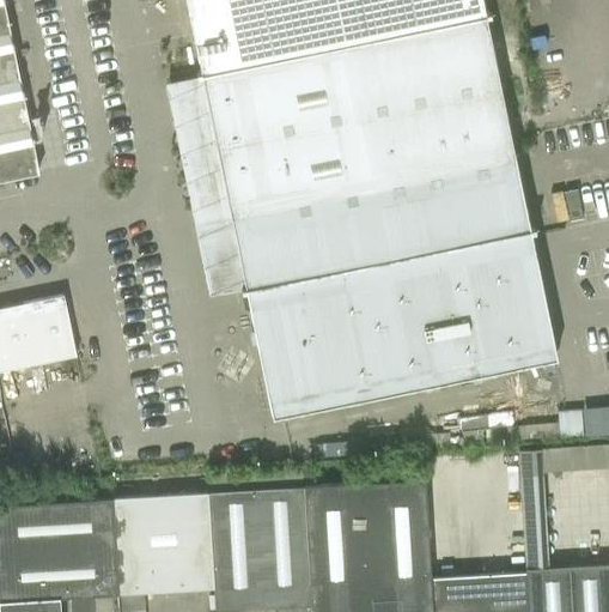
[(0,0),(0,181),(41,174),(4,0),(0,0)]
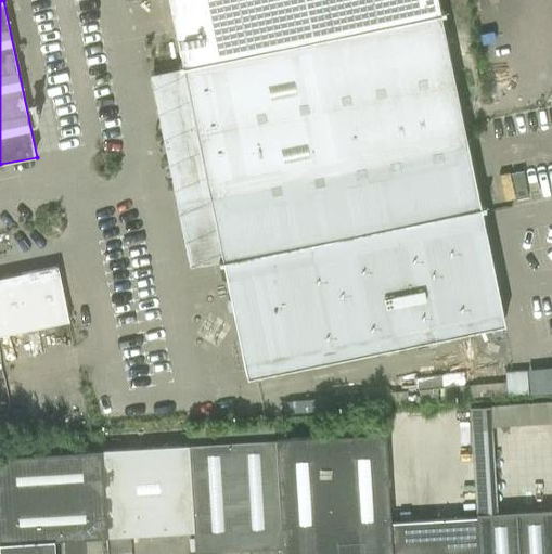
[(169,0),(183,65),(180,66),(180,69),(184,68),(441,15),(446,15),(446,12),(441,12),(438,0),(169,0)]
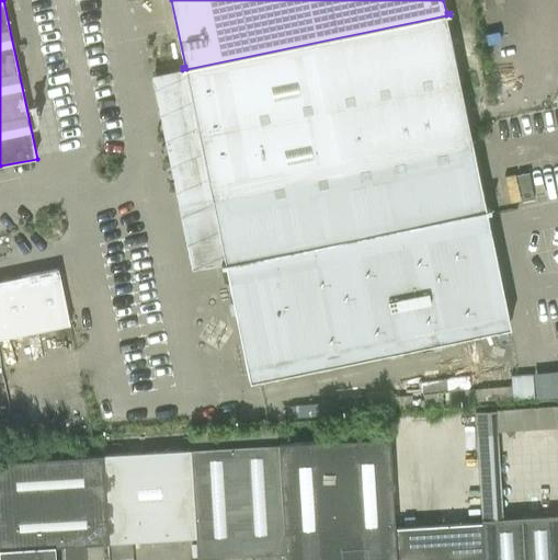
[(487,213),(491,212),(491,208),(487,209),(446,15),(186,69),(226,263),(223,263),(223,266),(227,266),(487,213)]
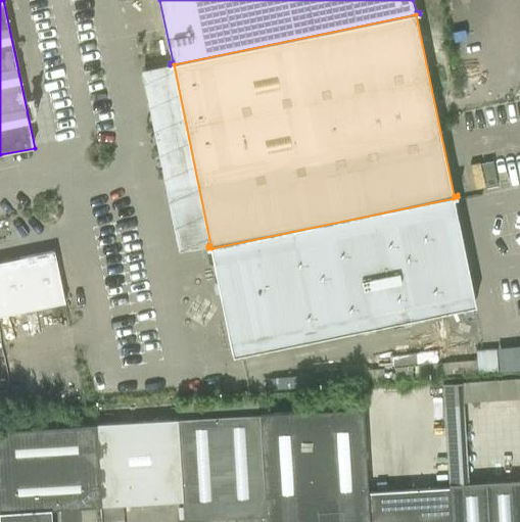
[(494,163),(482,165),(487,190),(500,188),(494,163)]
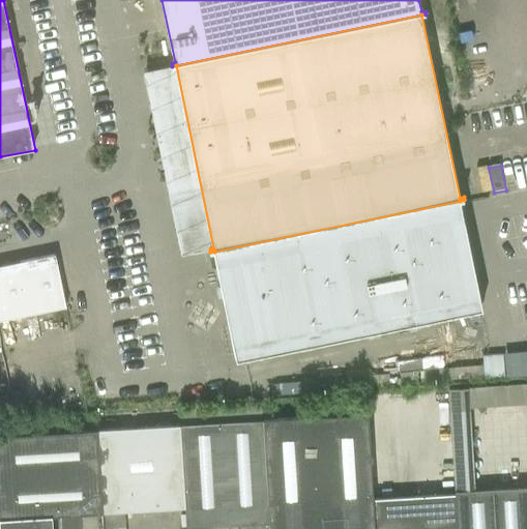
[(416,323),(482,310),(460,201),(214,252),(237,360),(410,324),(416,323)]
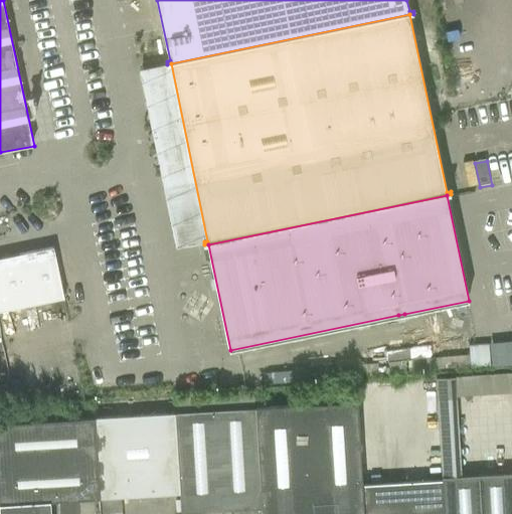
[(0,260),(0,313),(66,299),(55,248),(0,260)]
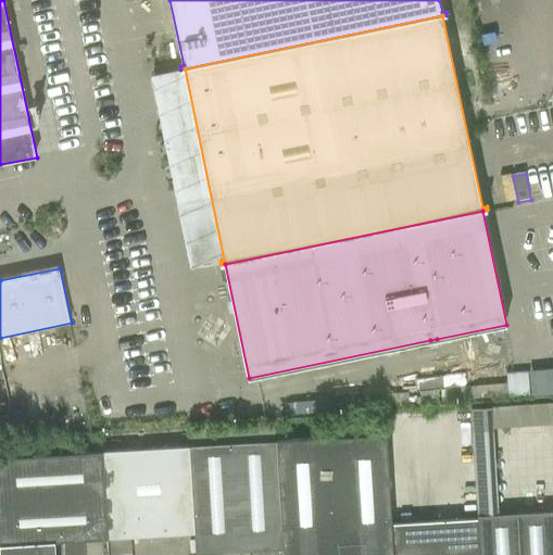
[(552,370),(533,374),(535,399),(552,396),(552,370)]
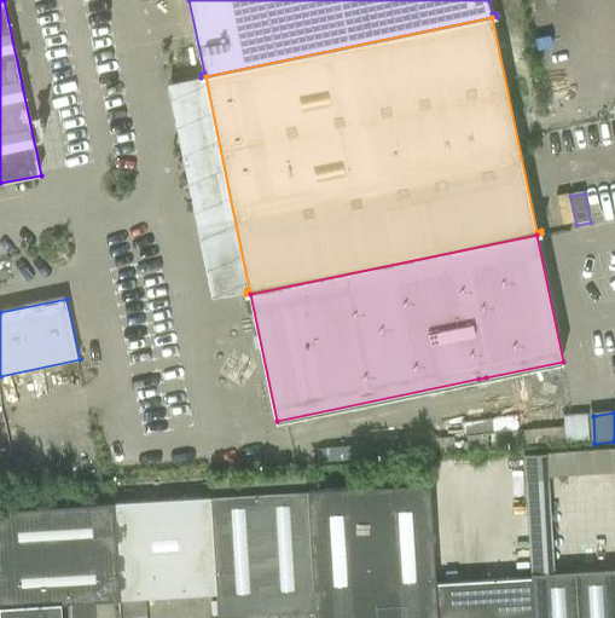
[(590,415),(566,416),(567,429),(568,444),(592,442),(590,415)]
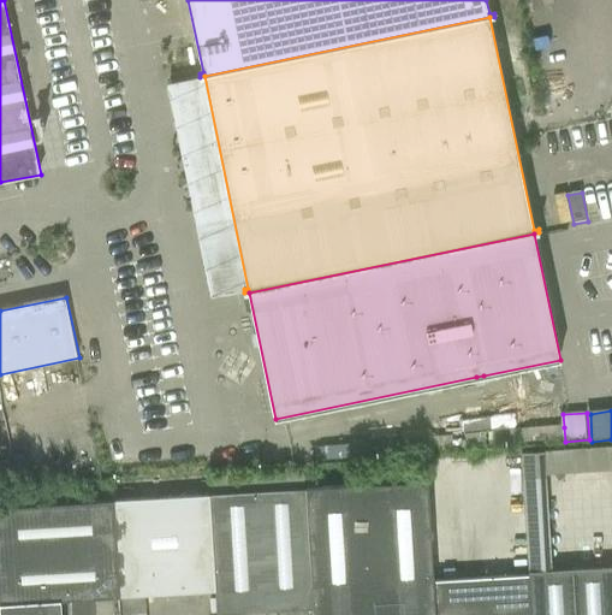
[(565,442),(564,427),(319,448),(320,462),(565,442)]
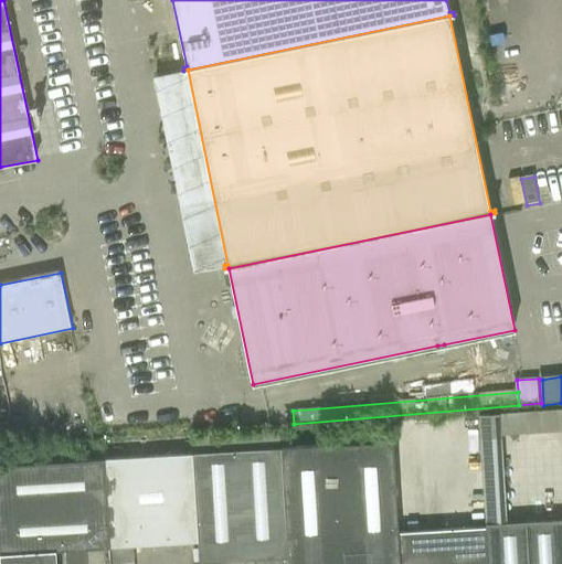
[(561,408),(501,414),(502,436),(561,431),(561,408)]
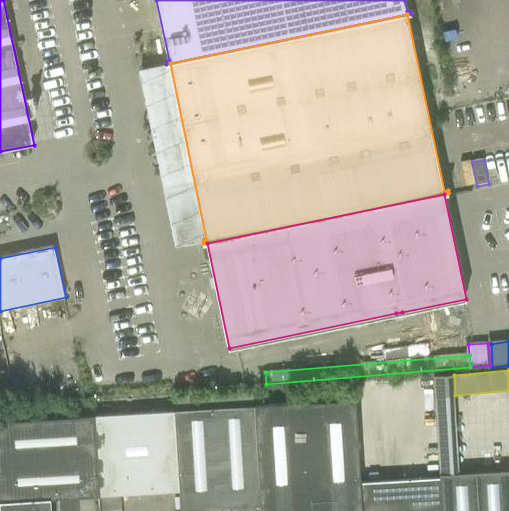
[(460,475),(455,395),(454,375),(436,376),(442,476),(460,475)]
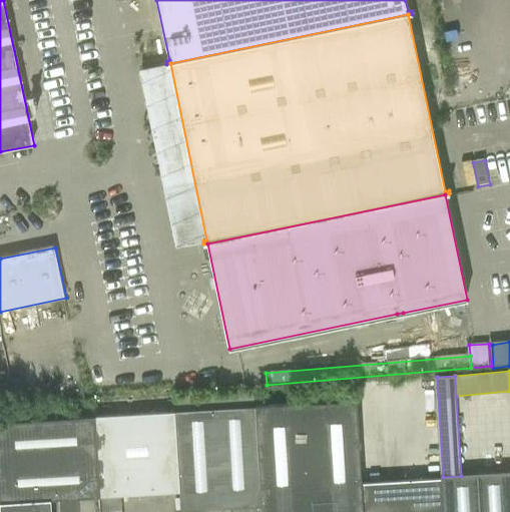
[(358,401),(257,407),(262,511),(365,511),(363,484),(362,484),(358,401)]
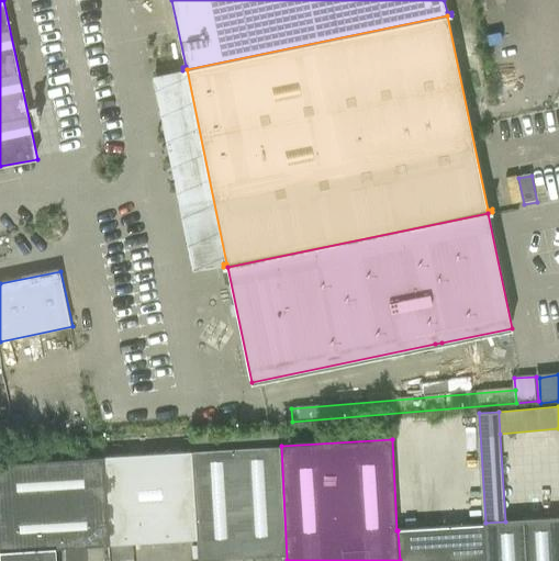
[(287,560),(281,446),(193,452),(198,539),(200,560),(217,560),(254,558),(254,560),(287,560)]
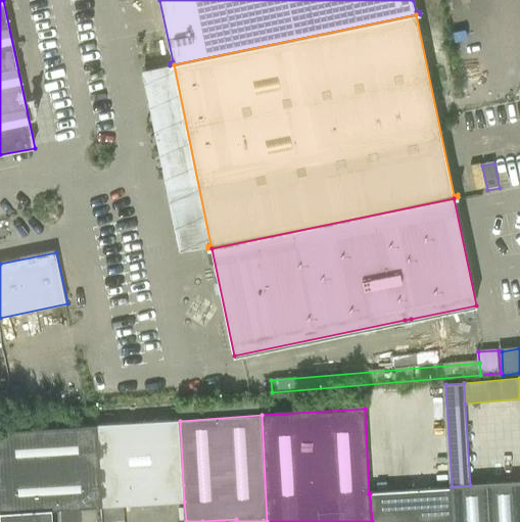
[(180,421),(98,426),(103,507),(184,502),(180,421)]
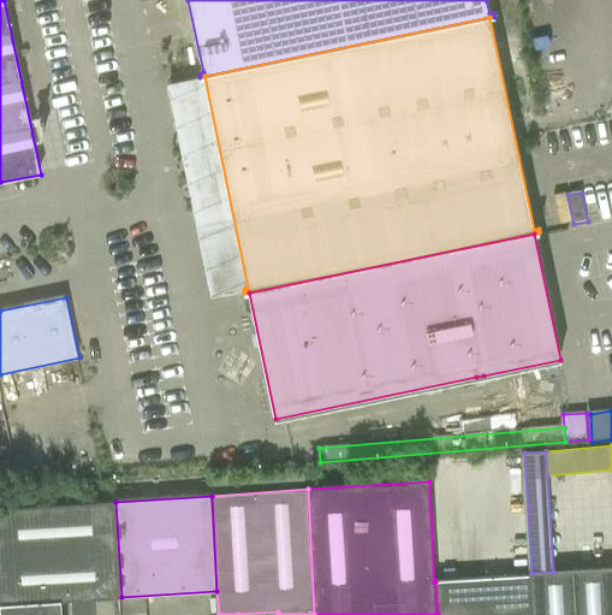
[(116,502),(0,509),(0,589),(1,607),(1,614),(63,614),(63,602),(102,598),(122,597),(116,502)]
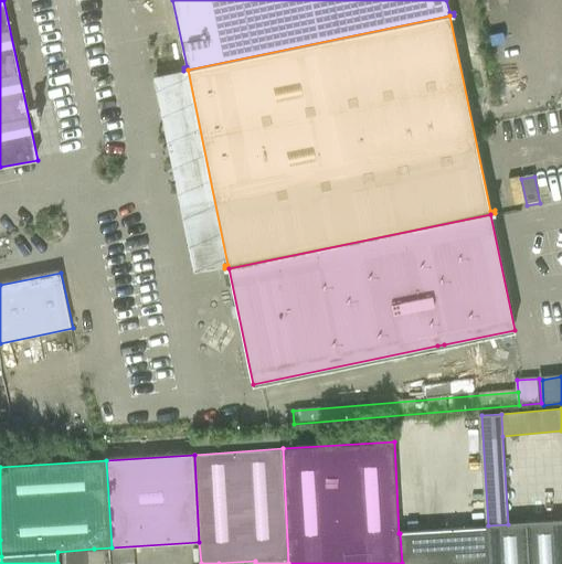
[(561,520),(508,524),(488,525),(490,563),(561,563),(561,520)]
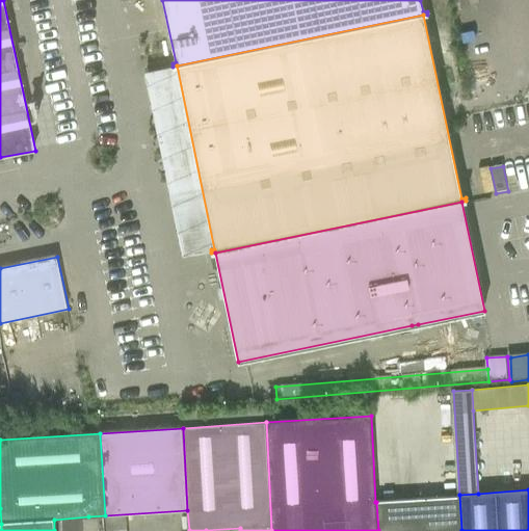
[(458,497),(376,502),(378,530),(461,530),(459,495),(458,495),(458,497)]
